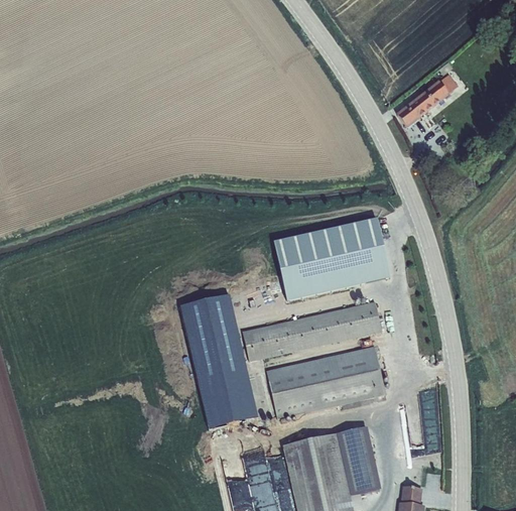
[(439,78),(397,112),(406,123),(420,112),(424,109),(425,111),(429,108),(427,106),(430,104),(432,105),(436,102),(434,101),(438,98),(439,99),(449,91),(448,90),(458,83),(448,71),(439,78)]
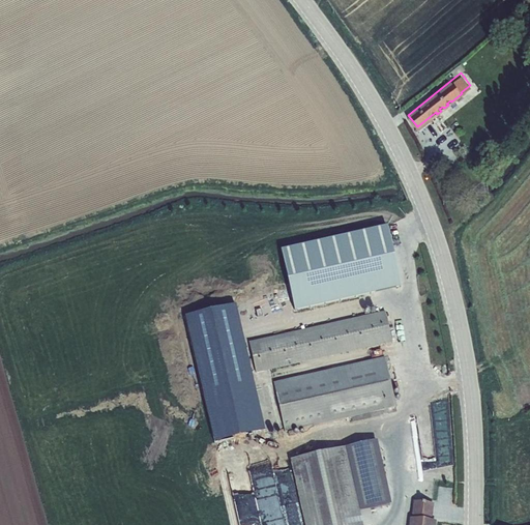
[(294,305),(400,282),(387,223),(281,246),(294,305)]
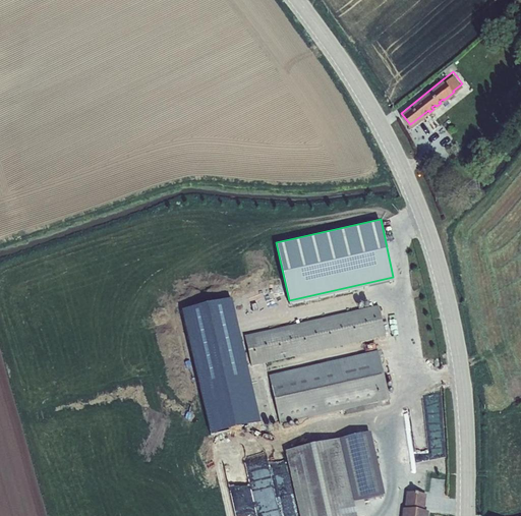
[(251,361),(386,330),(379,301),(245,332),(251,361)]
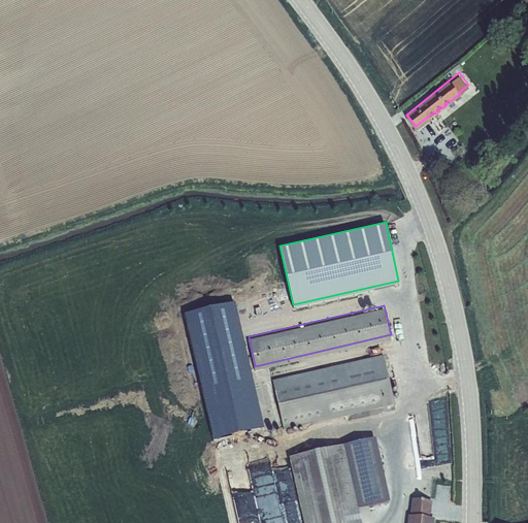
[(351,416),(388,407),(387,401),(395,399),(384,351),(272,377),(284,425),(350,411),(351,416)]
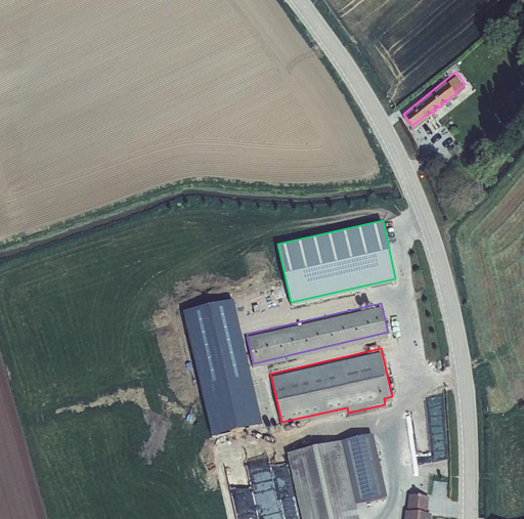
[(242,380),(253,428),(262,425),(252,378),(242,380)]
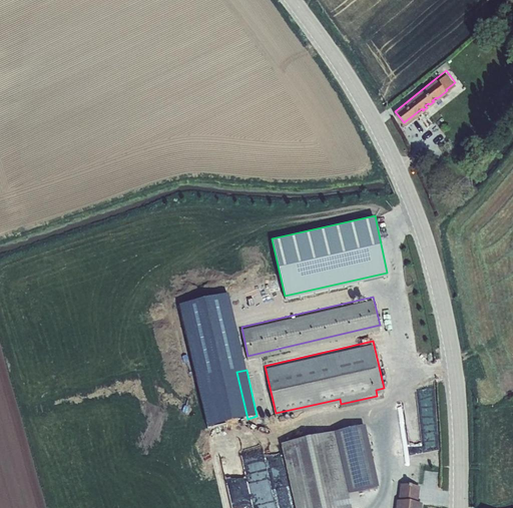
[(352,507),(349,489),(379,483),(365,421),(281,440),(296,507),(352,507)]
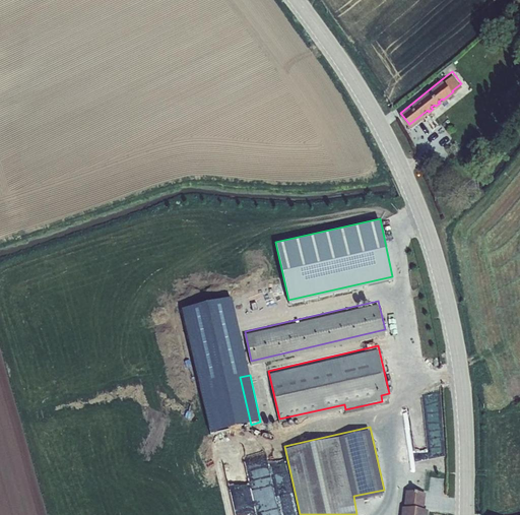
[(425,514),(427,506),(421,505),(424,489),(405,487),(403,503),(402,503),(400,514),(425,514)]
